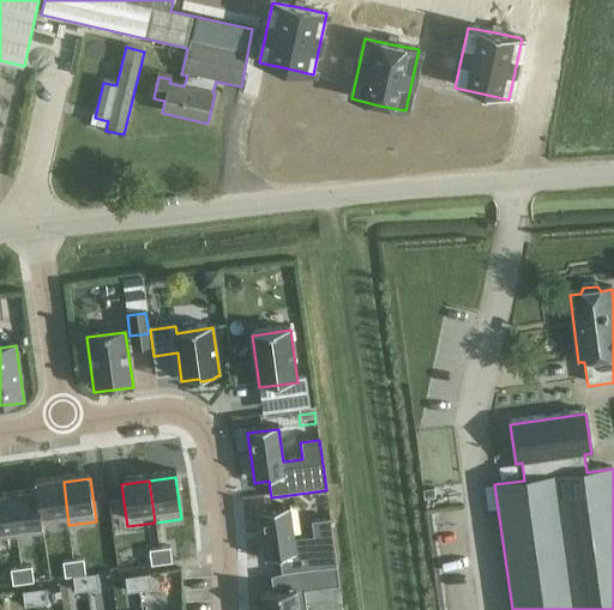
[(64,482),(36,485),(37,495),(38,495),(42,527),(43,527),(68,525),(64,482)]
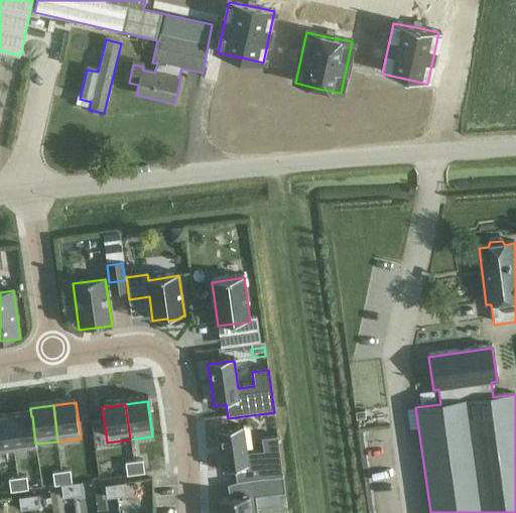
[(31,416),(10,418),(14,455),(37,452),(36,443),(35,443),(32,416),(31,416)]
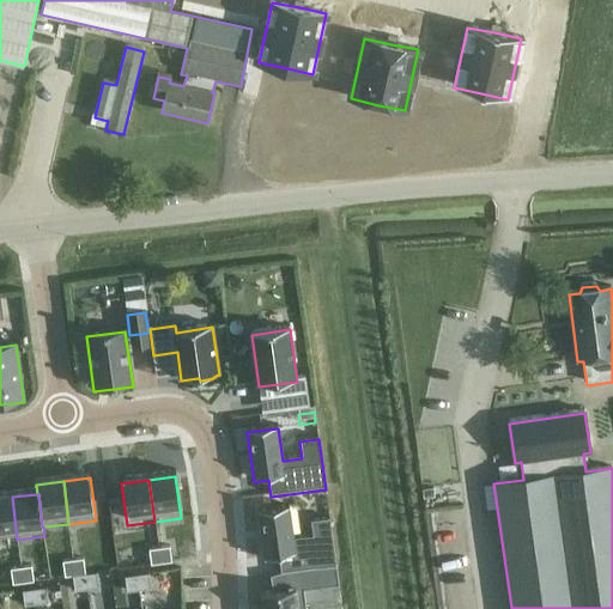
[(12,497),(0,498),(0,541),(17,540),(12,497)]
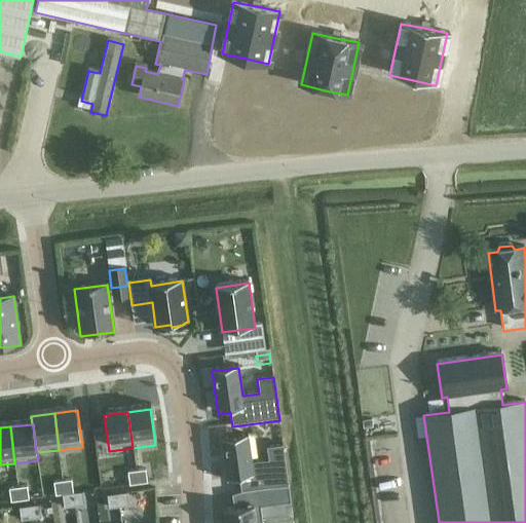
[(249,437),(222,440),(228,481),(239,480),(241,495),(290,489),(284,447),(268,449),(269,462),(253,464),(249,437)]
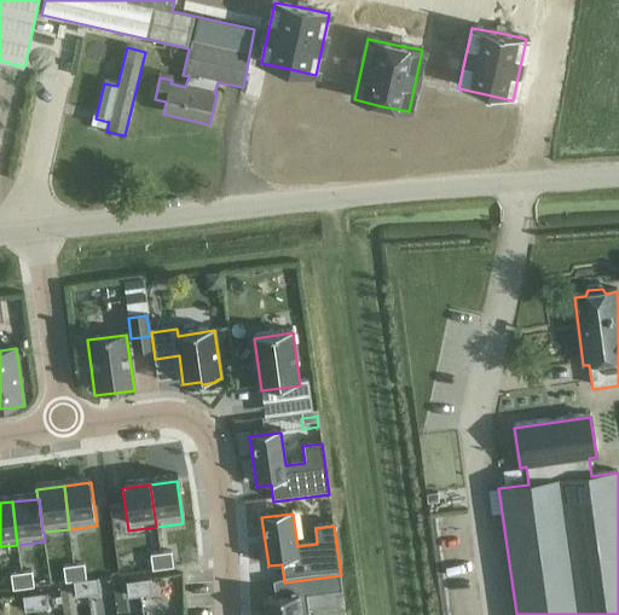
[(172,555),(161,556),(163,570),(173,569),(172,555)]
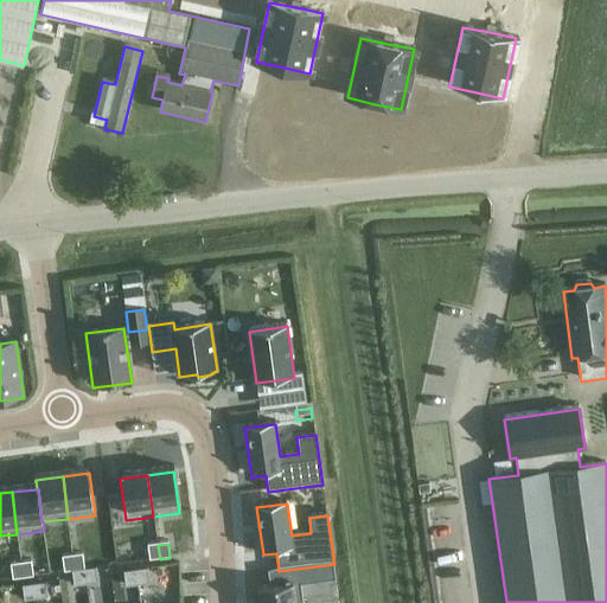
[(158,545),(147,546),(149,562),(160,559),(158,545)]
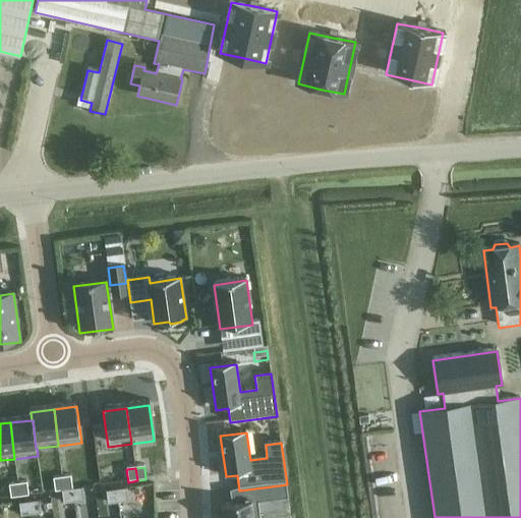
[(70,477),(62,478),(64,492),(71,490),(72,490),(70,477)]
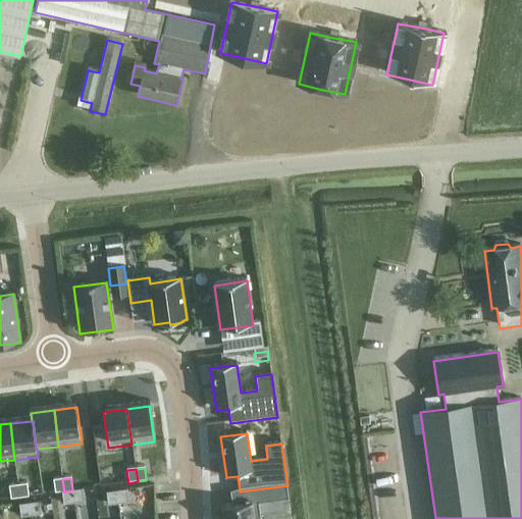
[(62,479),(53,480),(55,494),(61,492),(64,492),(62,479)]
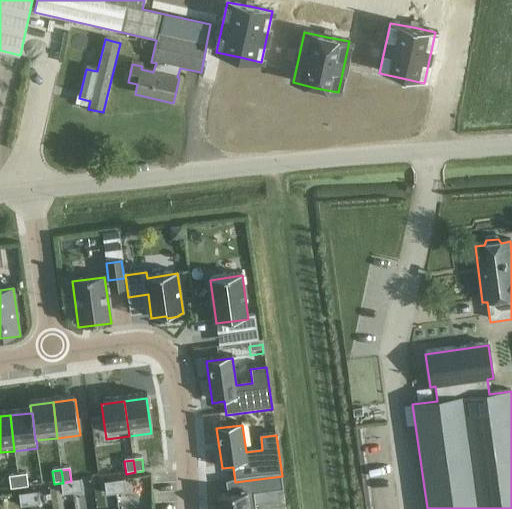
[(26,475),(17,476),(19,489),(28,487),(26,475)]
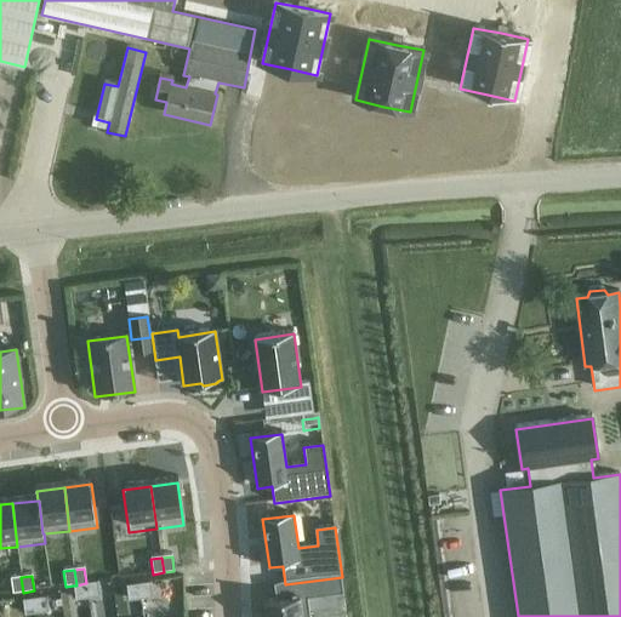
[(21,577),(11,578),(12,594),(23,593),(21,577)]
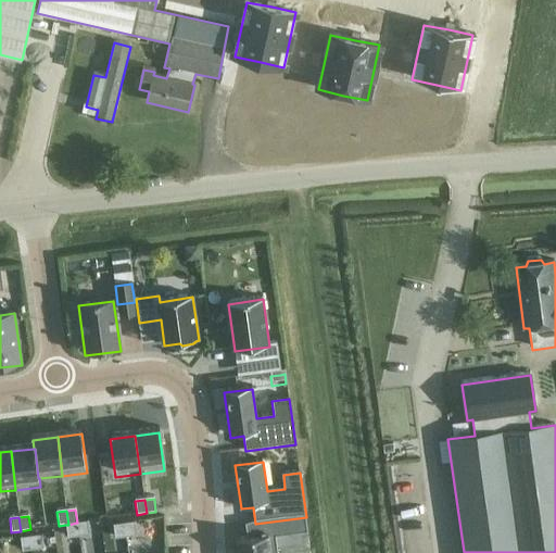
[(248,540),(237,541),(238,552),(278,552),(276,538),(308,533),(306,517),(256,524),(247,525),(248,540)]
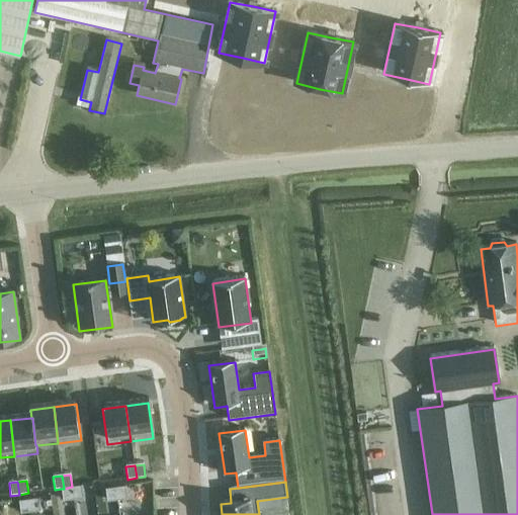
[(64,489),(61,489),(63,502),(73,501),(71,487),(64,489)]
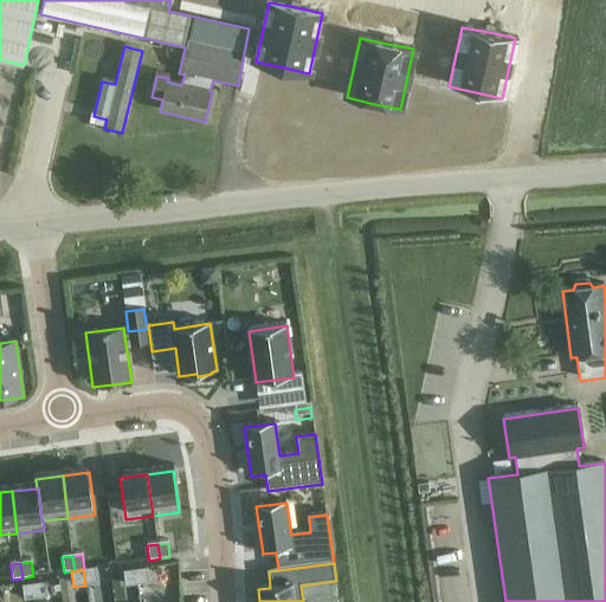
[(84,569),(83,569),(85,586),(97,583),(95,569),(84,569)]
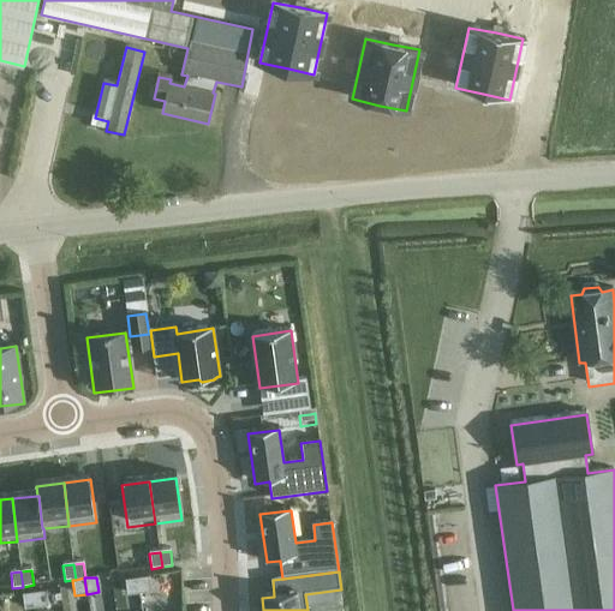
[(149,577),(137,579),(139,594),(151,593),(149,577)]
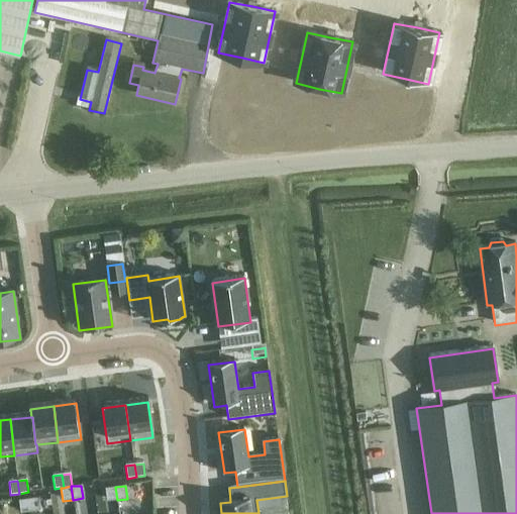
[(115,487),(105,488),(107,501),(117,500),(115,487)]
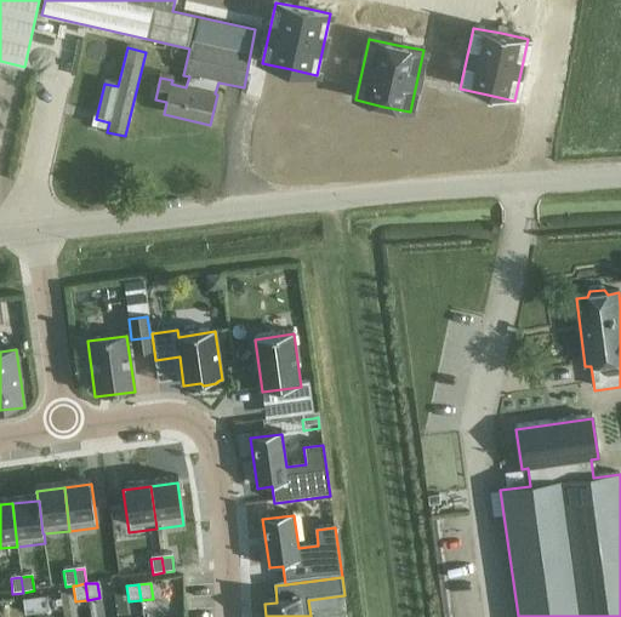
[(46,598),(35,599),(38,615),(49,613),(46,598)]
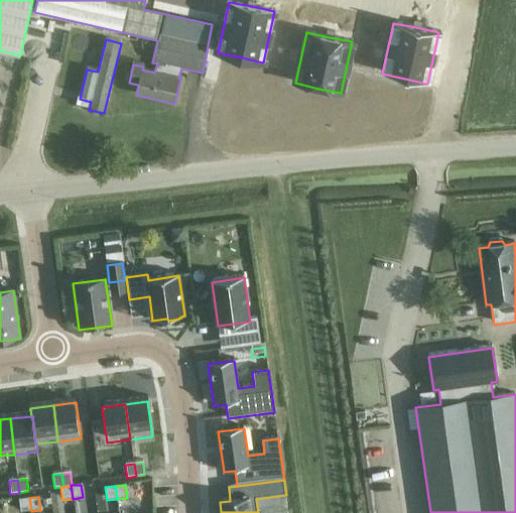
[(29,498),(18,500),(20,512),(31,511),(29,498)]
